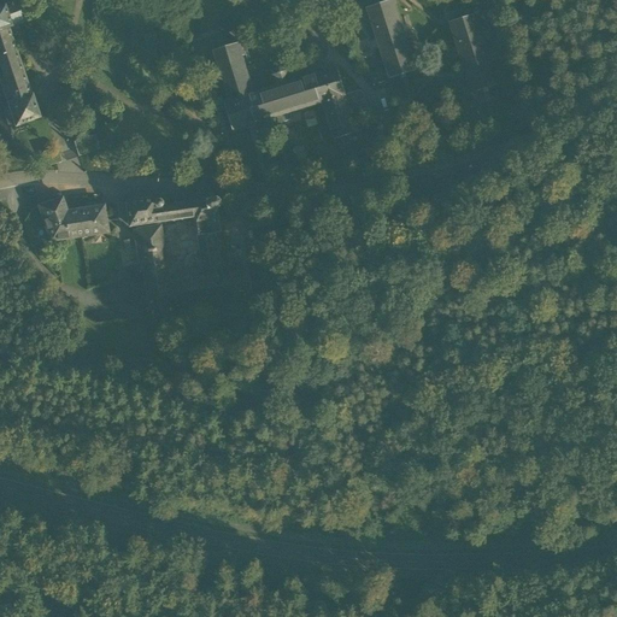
[(18,1),(3,6),(0,6),(0,80),(9,104),(7,104),(15,125),(37,117),(7,28),(10,27),(27,21),(18,1)]
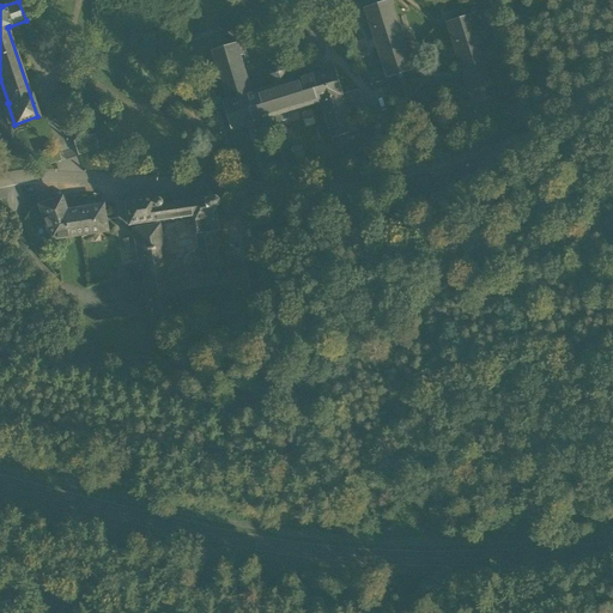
[(364,10),(387,79),(412,72),(411,70),(410,70),(389,2),(390,2),(390,1),(364,10)]
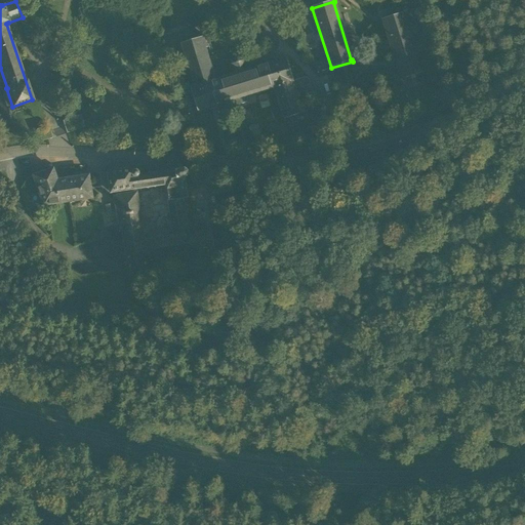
[(381,22),(400,80),(422,73),(422,71),(420,72),(403,14),(405,13),(404,11),(379,21),(380,22),(381,22)]
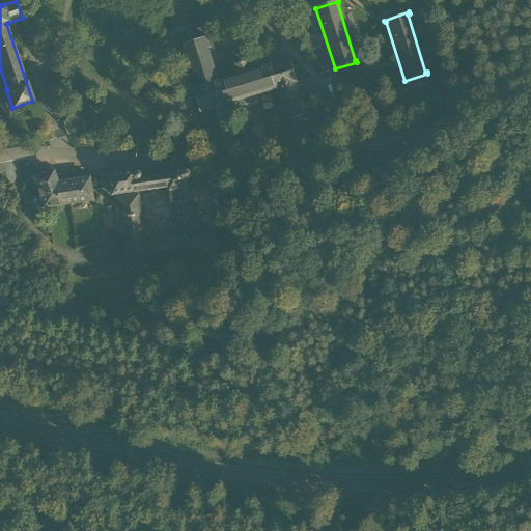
[(285,111),(287,119),(308,112),(305,103),(302,104),(295,83),(296,82),(288,59),(217,80),(207,48),(210,47),(206,38),(184,45),(196,87),(193,88),(200,111),(212,108),(212,110),(217,109),(217,106),(277,88),(282,104),(281,105),(283,112),(285,111)]
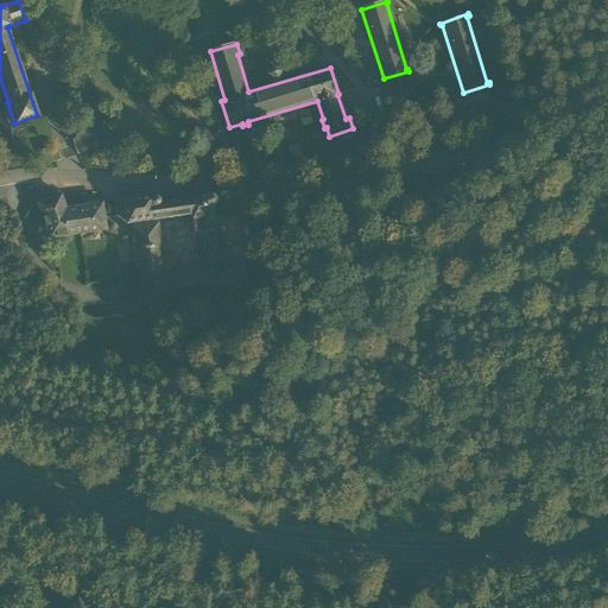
[(73,140),(77,154),(99,147),(94,133),(73,140)]
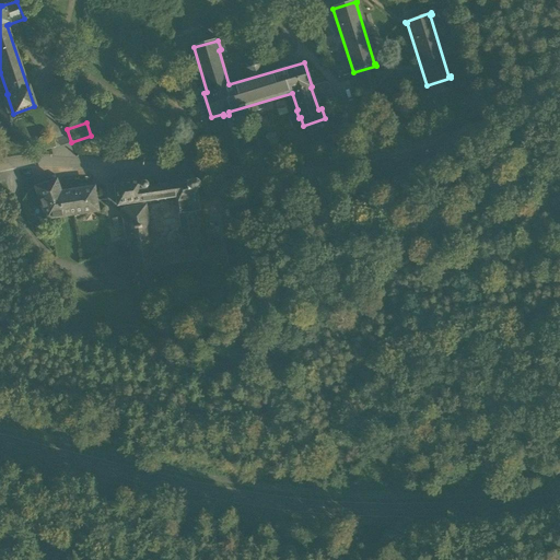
[(39,138),(44,151),(57,147),(53,133),(51,133),(39,138)]
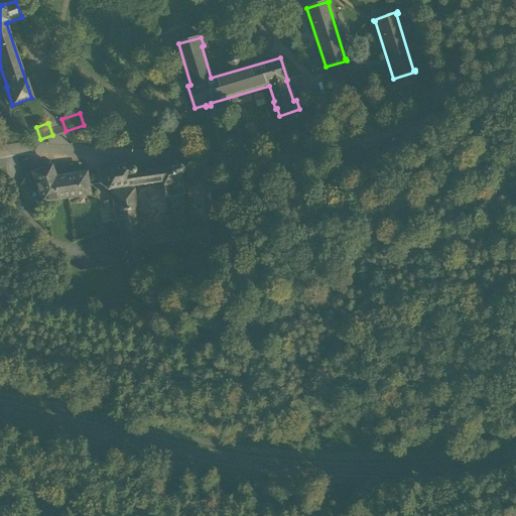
[(133,185),(145,183),(143,172),(137,173),(137,169),(135,167),(133,167),(132,167),(131,169),(130,165),(106,168),(106,169),(98,170),(101,188),(103,189),(109,189),(110,189),(112,188),(133,185)]
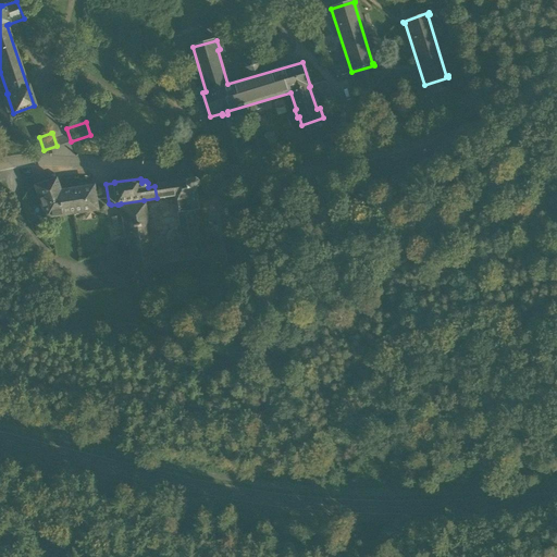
[(174,183),(162,185),(164,197),(176,196),(176,197),(197,194),(197,188),(198,187),(200,185),(200,181),(197,178),(187,180),(188,181),(174,182),(174,183)]
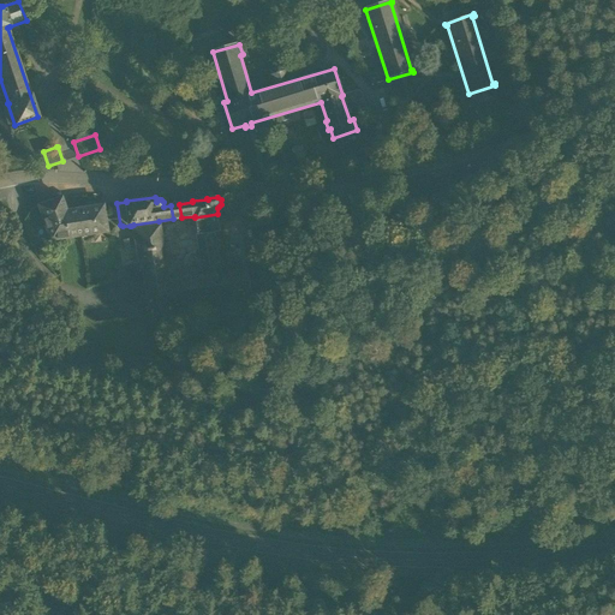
[(37,206),(49,239),(107,232),(103,206),(66,212),(61,198),(37,206)]
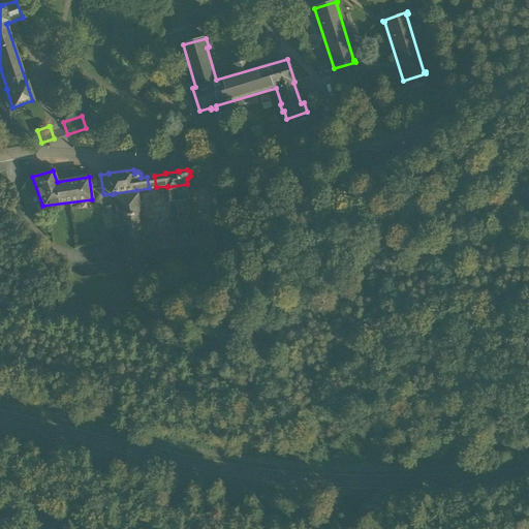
[(154,176),(147,177),(149,188),(156,187),(154,176)]
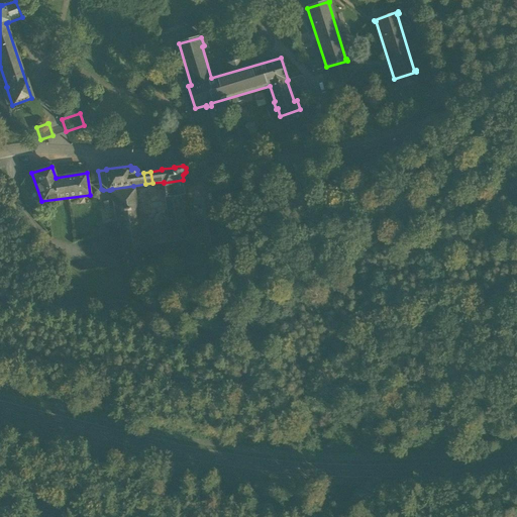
[(183,180),(164,183),(172,232),(192,229),(187,193),(185,194),(183,180)]
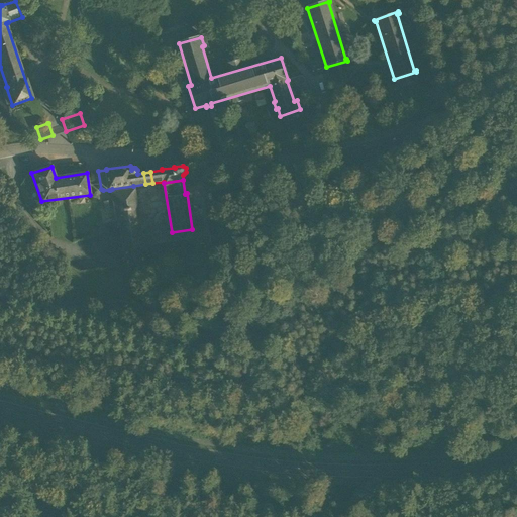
[(116,220),(119,220),(138,216),(133,186),(112,189),(113,193),(116,220)]
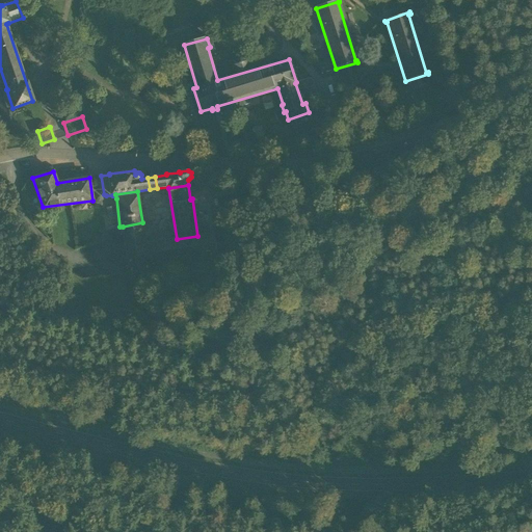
[(145,243),(142,222),(123,227),(130,273),(150,271),(149,264),(217,254),(214,236),(198,239),(197,236),(177,239),(145,243)]
